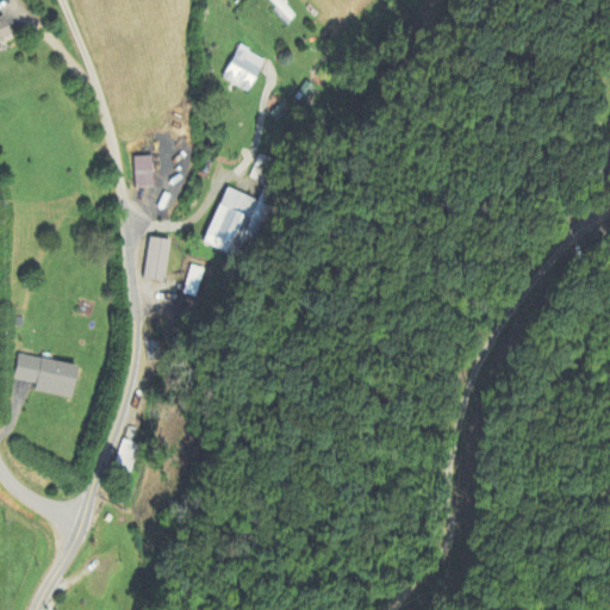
[(0,18),(0,39),(12,39),(12,18),(0,18)]
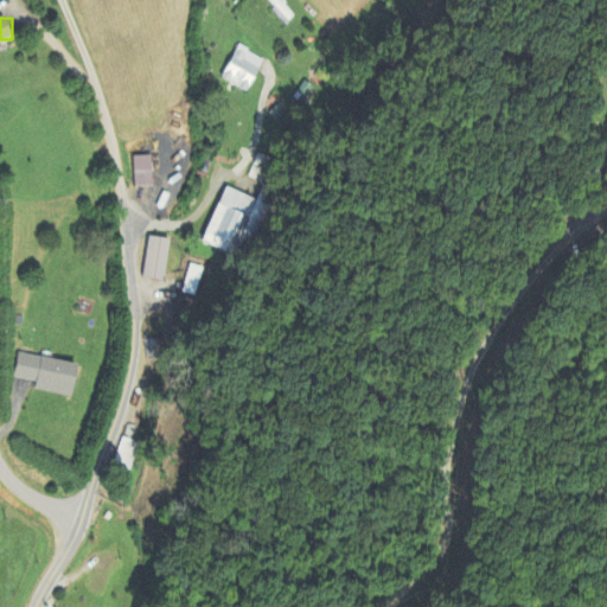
[(219,82),(248,93),(261,57),(232,46),(219,82)]
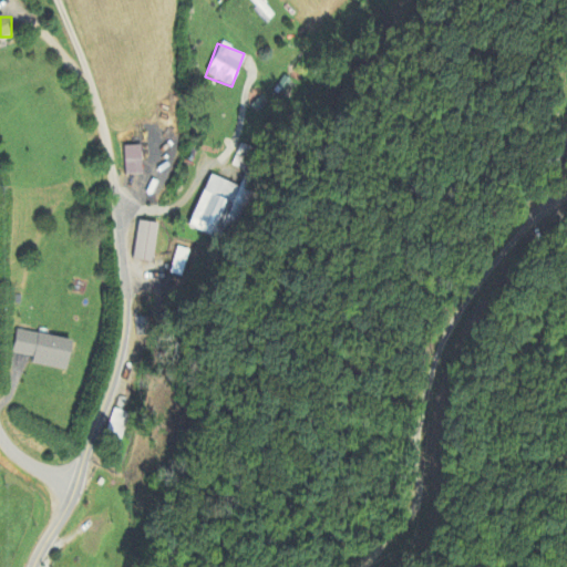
[(292,83),(285,76),(274,91),(281,96),(292,83)]
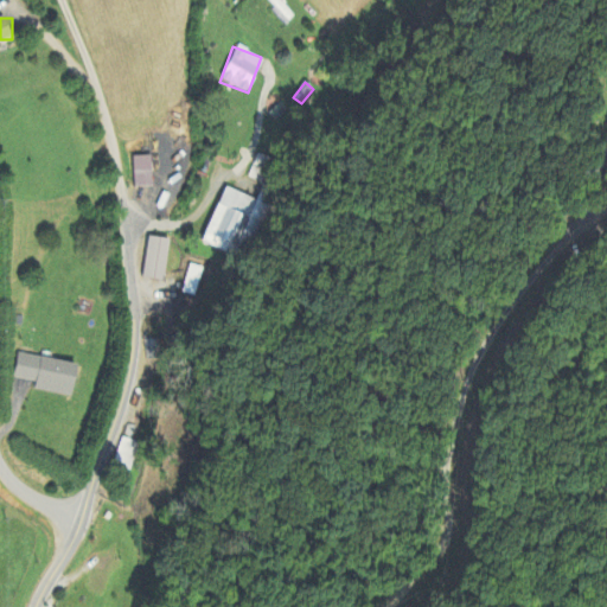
[(151,187),(152,158),(133,157),(132,187),(151,187)]
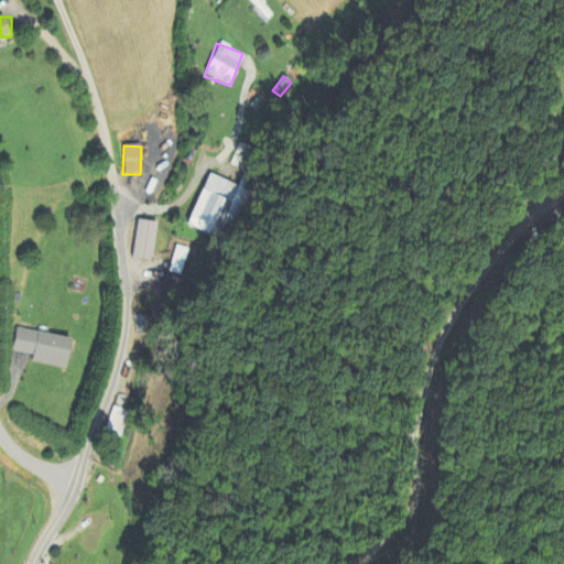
[(188,227),(216,236),(228,199),(232,202),(238,185),(206,174),(188,227)]
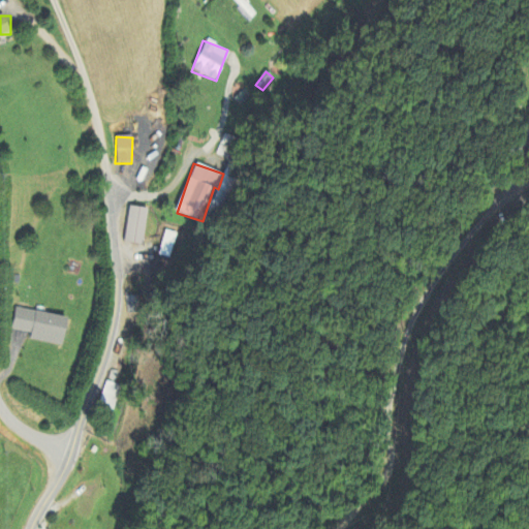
[(122,243),(139,245),(143,209),(125,207),(122,243)]
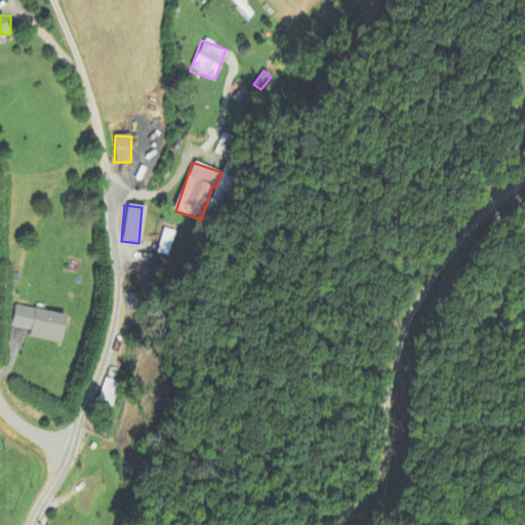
[(11,328),(29,330),(28,338),(57,342),(62,313),(14,307),(11,328)]
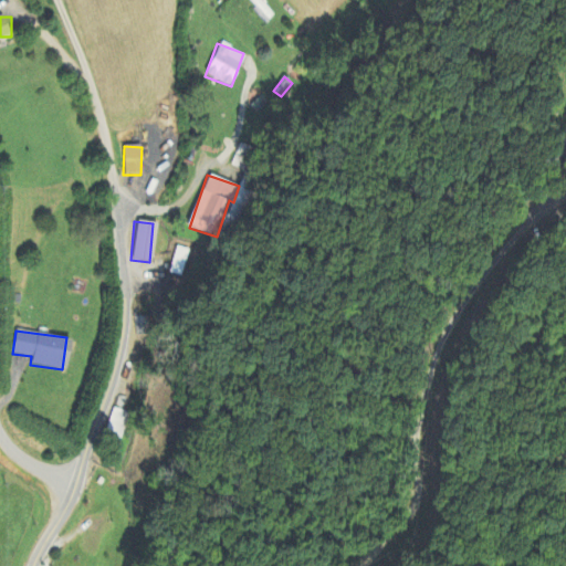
[(128,413),(112,408),(103,433),(119,440),(128,413)]
